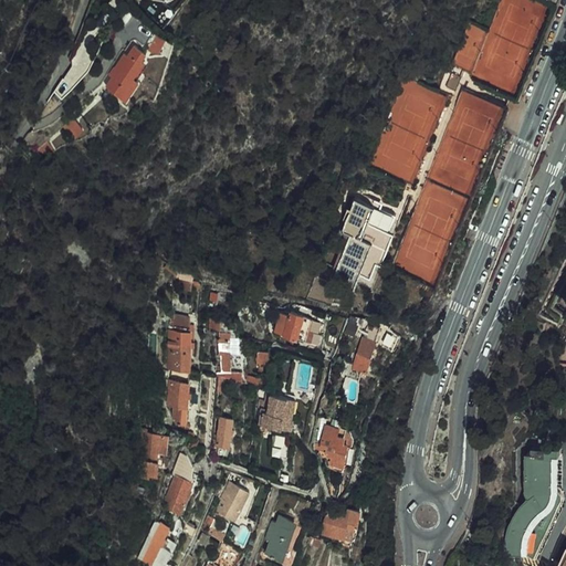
[(157,32),(150,49),(161,53),(168,37),(157,32)]
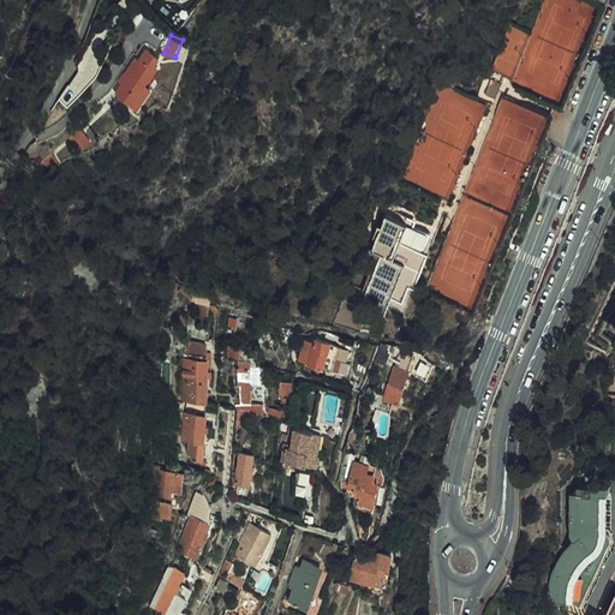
[(137,58),(129,70),(148,84),(159,66),(156,65),(161,58),(148,48),(141,59),(137,58)]
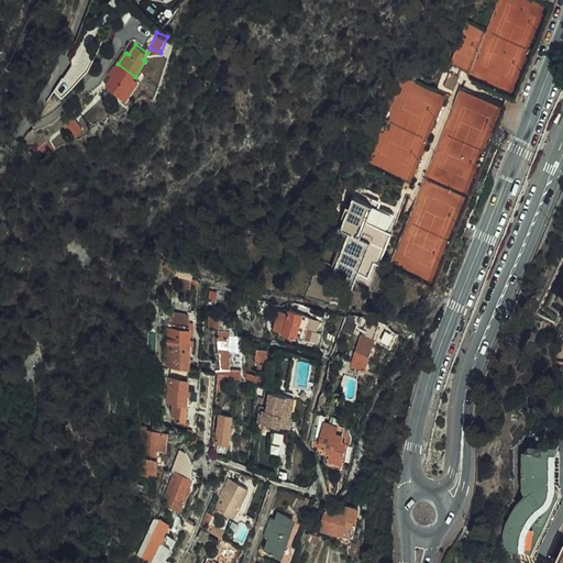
[(135,77),(118,64),(117,67),(119,68),(113,76),(108,85),(122,96),(135,77)]
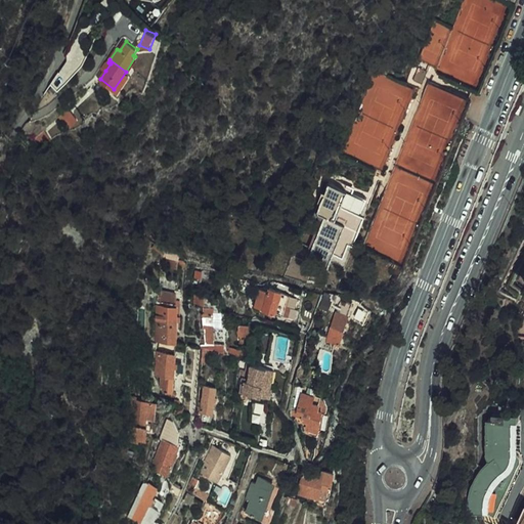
[(111,63),(108,62),(106,61),(101,68),(105,71),(111,63)]
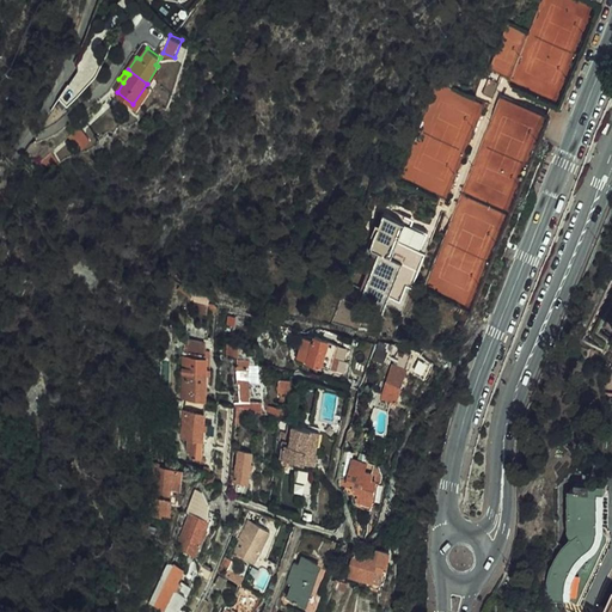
[(138,106),(152,87),(147,84),(133,104),(138,106)]
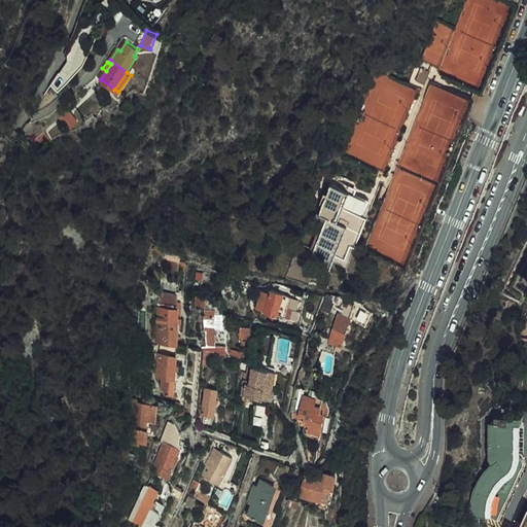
[(420,94),(425,80),(417,77),(412,90),(420,94)]
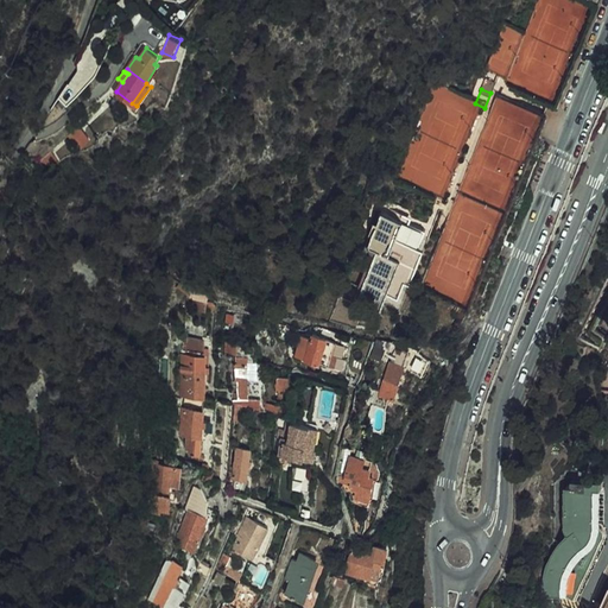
[(74,134),(77,137),(87,132),(81,127),(74,134)]
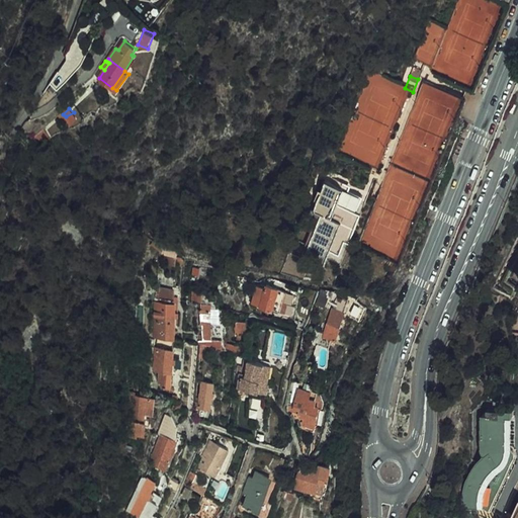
[(74,112),(66,116),(71,121),(77,116),(74,112)]
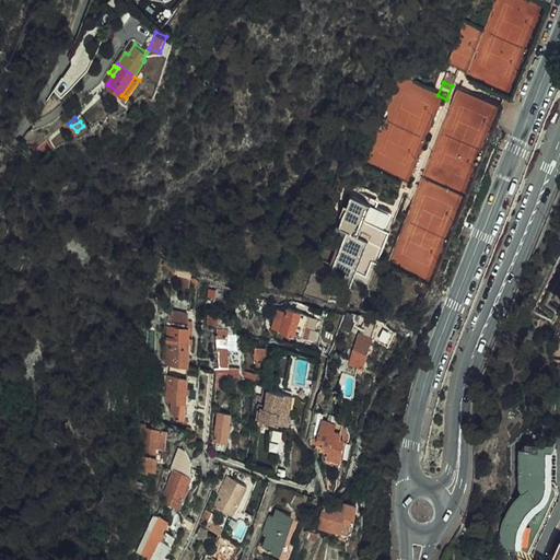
[(335,260),(368,269),(389,212),(376,207),(373,212),(361,207),(363,201),(350,197),(338,229),(346,232),(335,260)]
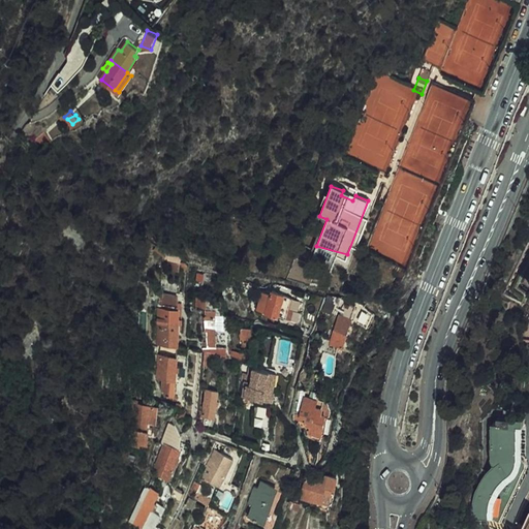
[(352,200),(355,195),(343,190),(341,195),(352,200)]
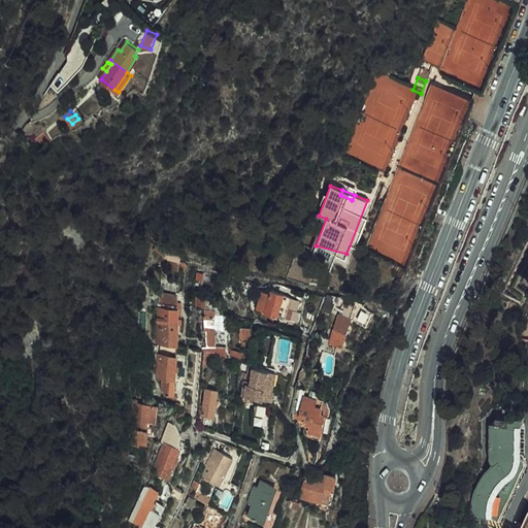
[(344,258),(347,254),(316,245),(309,261),(330,268),(336,255),(344,258)]
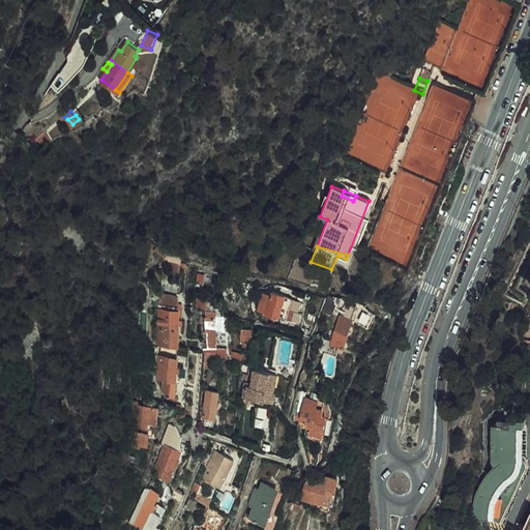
[(246,285),(238,281),(234,290),(243,294),(246,285)]
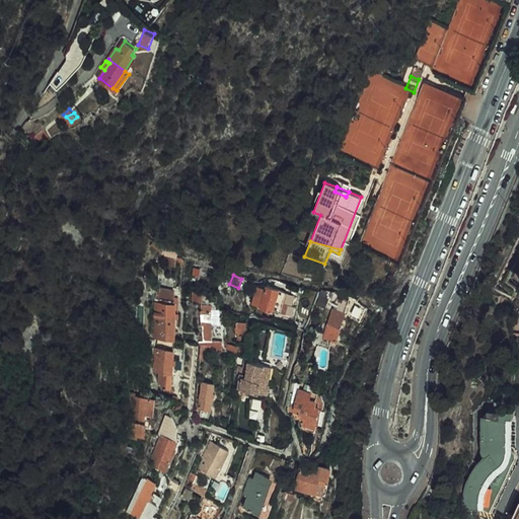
[(256,286),(251,304),(284,313),(287,304),(283,302),(286,291),(266,285),(265,288),(256,286)]
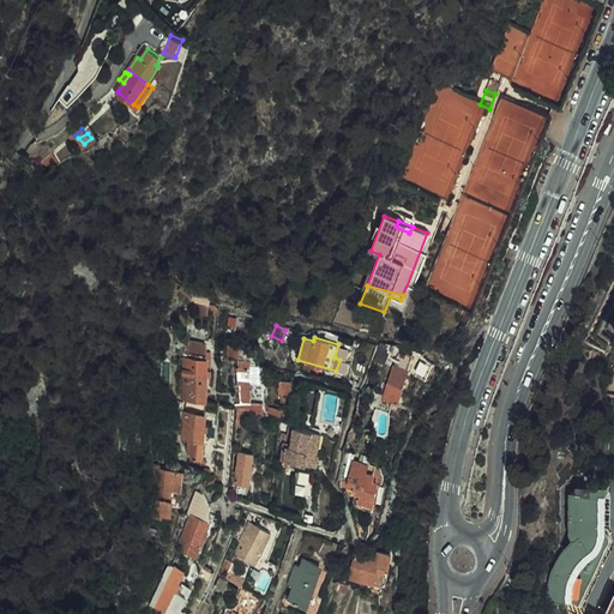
[(379,342),(373,359),(384,361),(387,350),(395,350),(395,345),(379,342)]
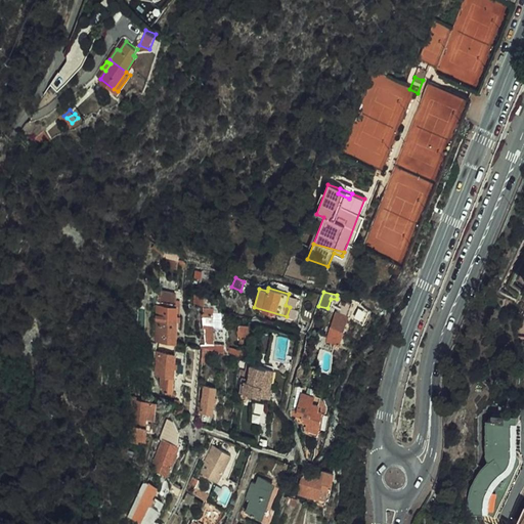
[(194,297),(194,305),(205,305),(205,296),(194,297)]
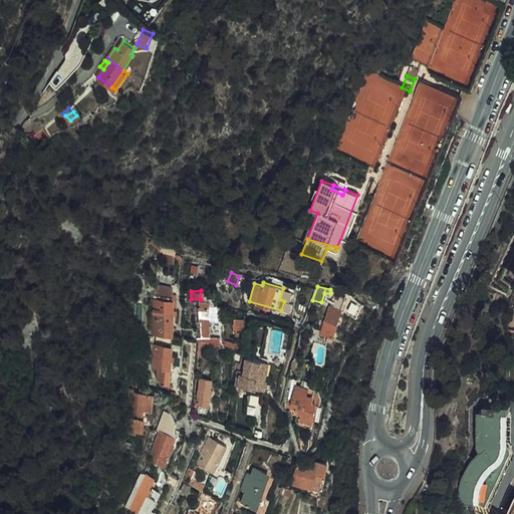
[(331,307),(328,306),(319,334),(317,343),(326,345),(328,337),(332,338),(340,310),(339,310),(343,298),(335,295),(331,307)]
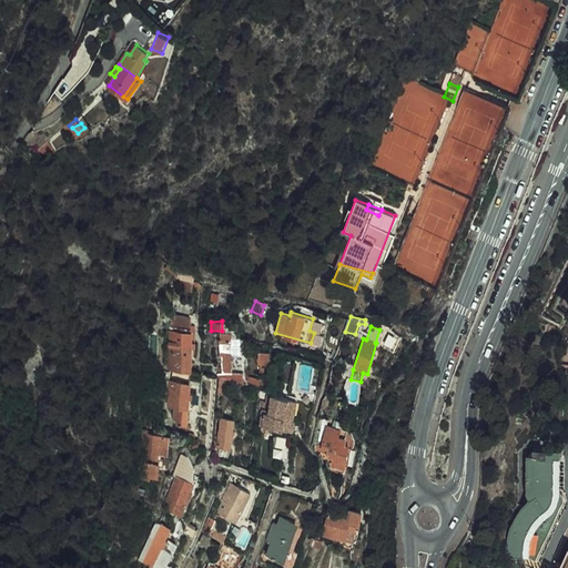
[(226,379),(232,381),(231,355),(239,354),(239,337),(233,337),(232,333),(219,333),(220,341),(220,356),(221,356),(222,378),(226,379)]
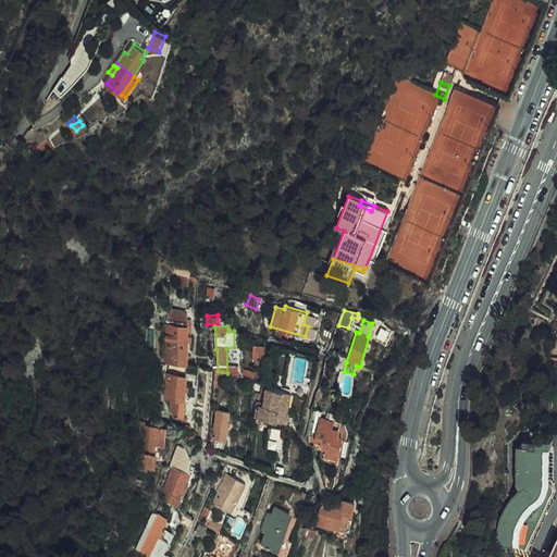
[(186,364),(187,327),(170,327),(170,349),(165,350),(165,363),(186,364)]
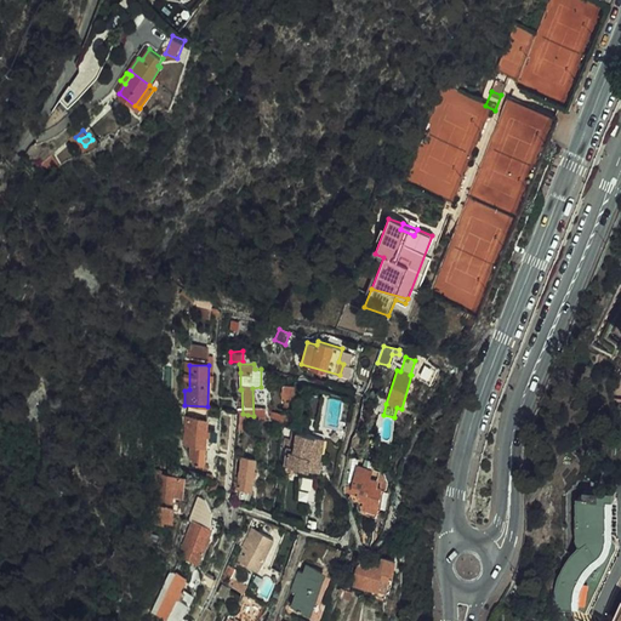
[(284,385),(281,398),(294,399),(296,386),(284,385)]
